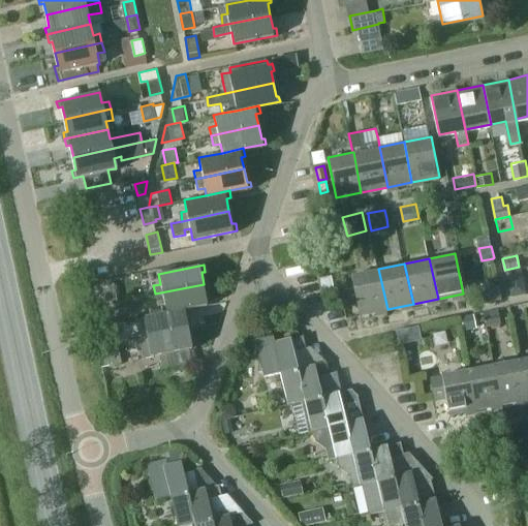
[(520,268),(506,271),(509,282),(520,280),(522,276),(520,268)]
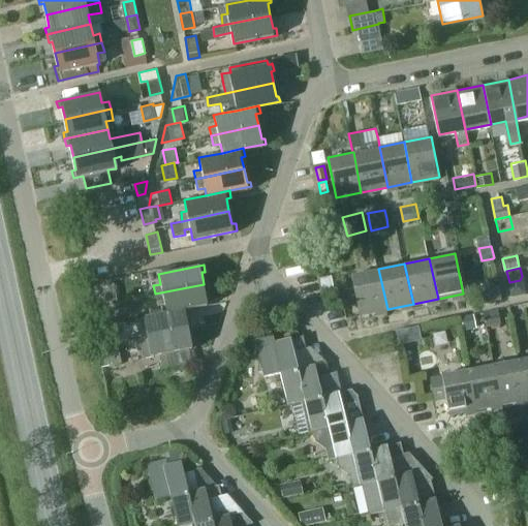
[(387,309),(378,269),(352,274),(361,314),(387,309)]
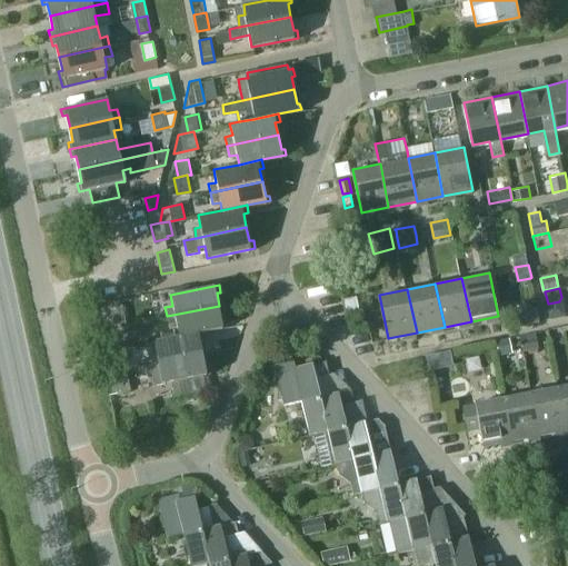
[(346,311),(360,308),(357,295),(344,297),(346,311)]
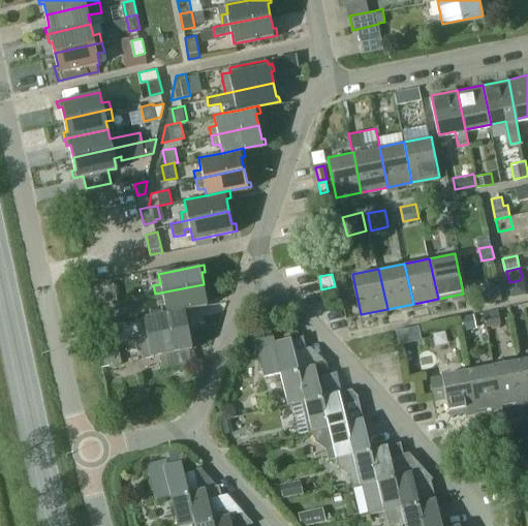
[(480,283),(486,303),(505,298),(500,278),(480,283)]
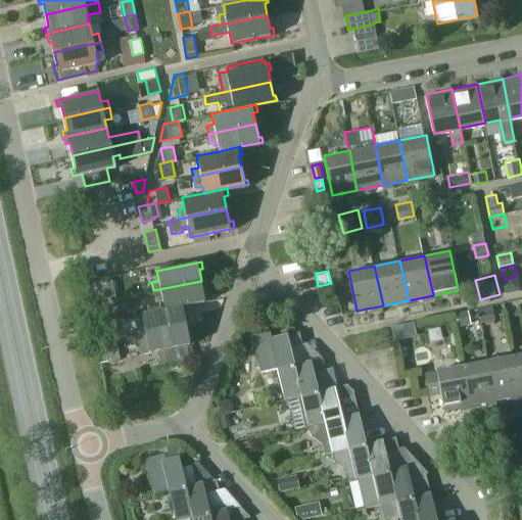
[(115,295),(112,280),(102,282),(105,297),(115,295)]
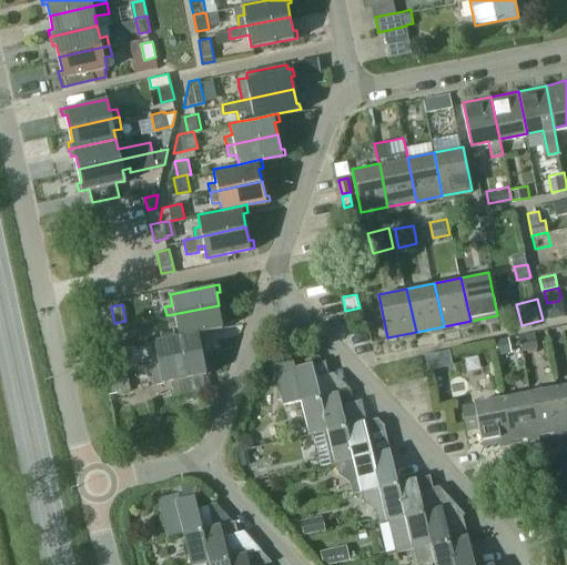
[(222,320),(219,305),(166,315),(169,326),(176,324),(179,335),(202,330),(225,325),(224,320),(222,320)]
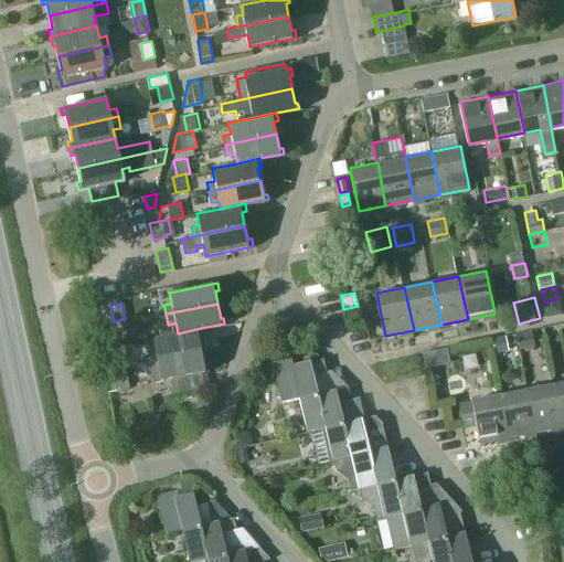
[(151,360),(202,350),(199,337),(203,336),(201,328),(178,333),(153,339),(156,350),(149,351),(151,360)]
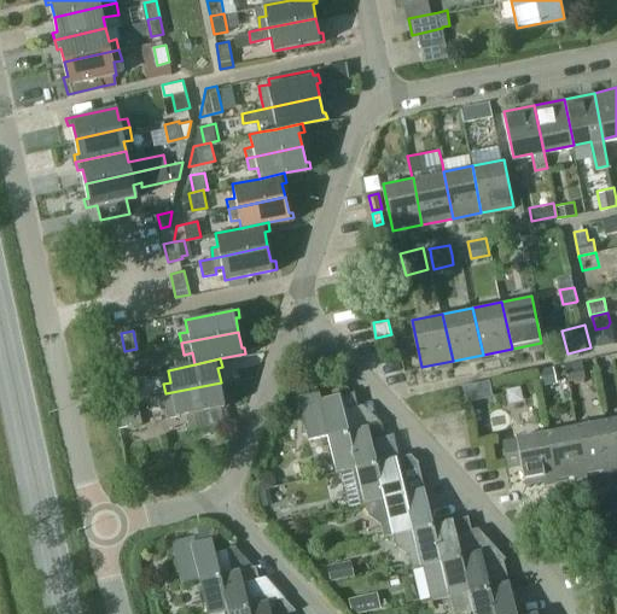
[(129,378),(133,378),(141,375),(139,360),(126,362),(129,378)]
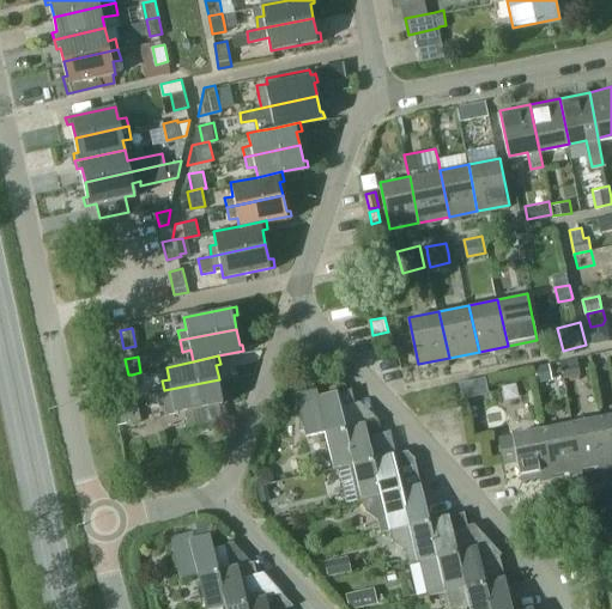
[(568,359),(562,360),(564,375),(580,372),(576,358),(568,359)]
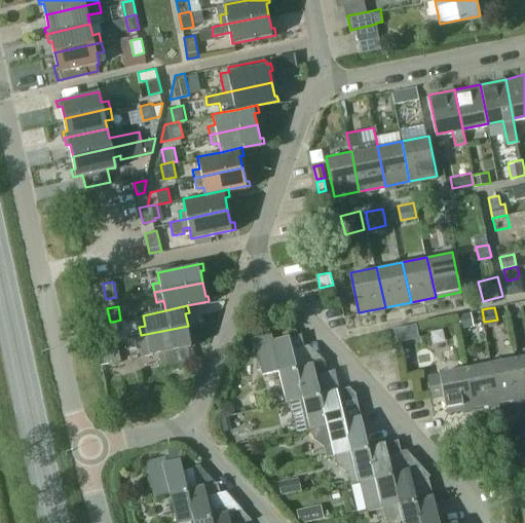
[(474,325),(471,311),(458,313),(461,327),(474,325)]
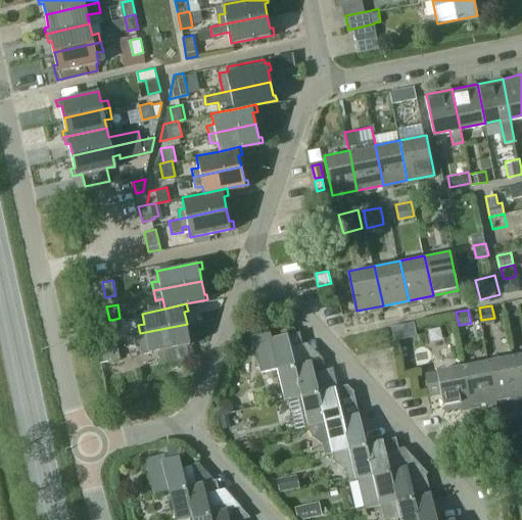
[(92,324),(96,342),(105,340),(104,337),(115,335),(112,320),(109,320),(92,324)]
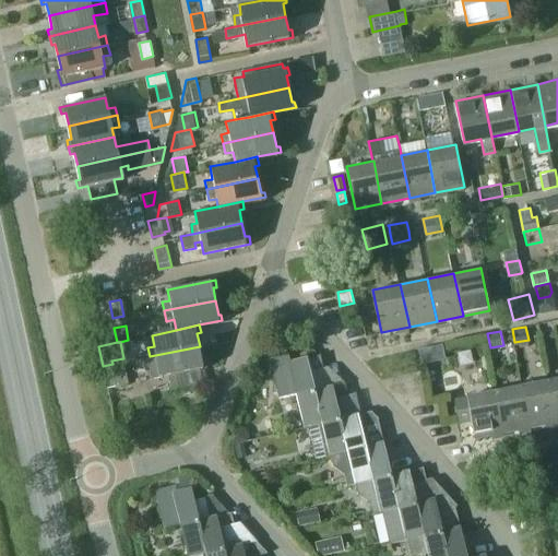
[(150,356),(132,359),(134,369),(150,366),(152,378),(209,366),(206,359),(203,361),(200,346),(150,356)]
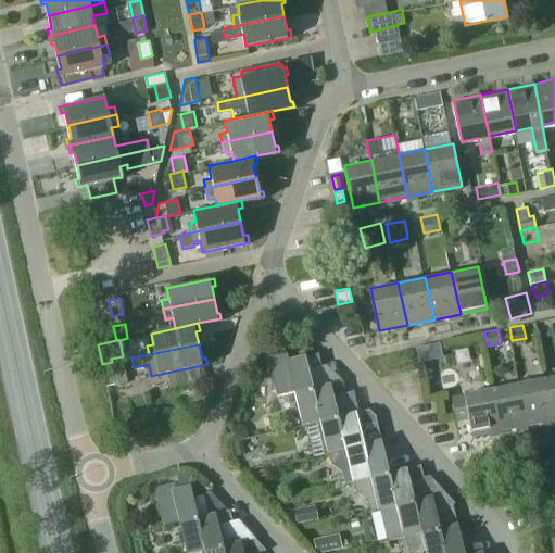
[(287,353),(268,357),(268,359),(269,359),(273,376),(272,389),(276,389),(277,394),(294,390),(302,423),(305,422),(320,418),(314,387),(310,367),(322,365),(319,352),(306,355),(304,349),(287,353)]
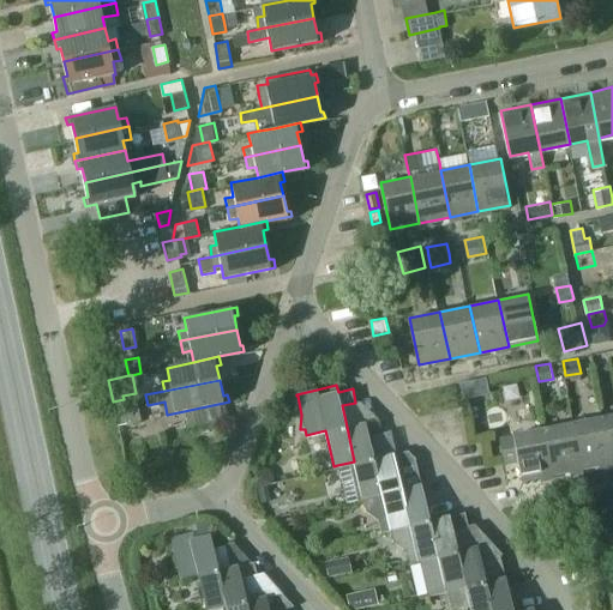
[(139,403),(125,405),(124,399),(113,402),(118,424),(127,423),(142,420),(139,403)]
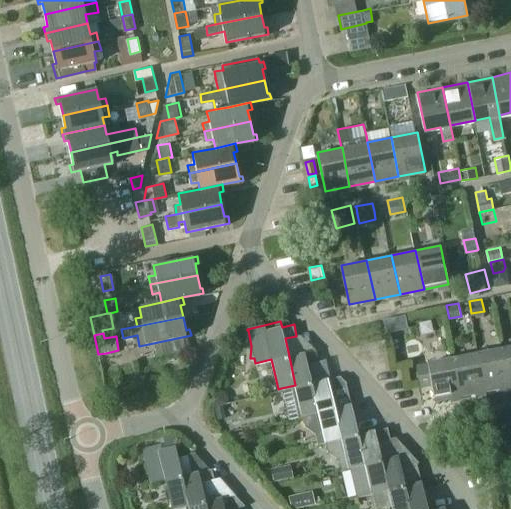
[(478,352),(486,390),(510,385),(503,347),(478,352)]
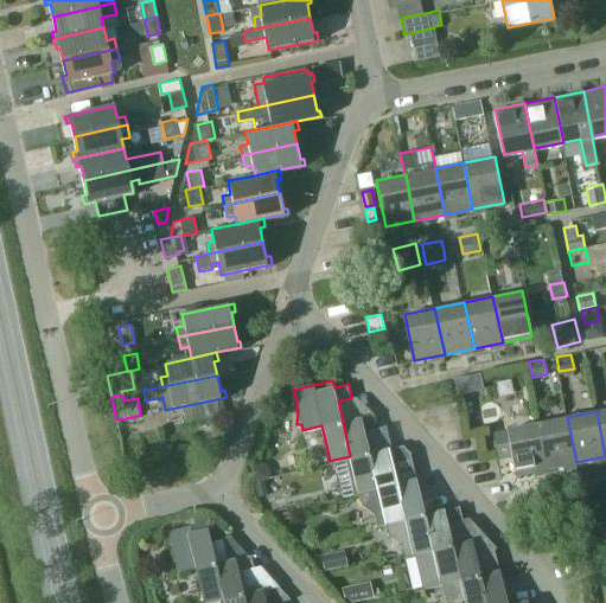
[(350,456),(333,460),(342,495),(358,492),(362,491),(377,487),(369,453),(364,429),(378,425),(376,414),(362,417),(343,422),(350,456)]
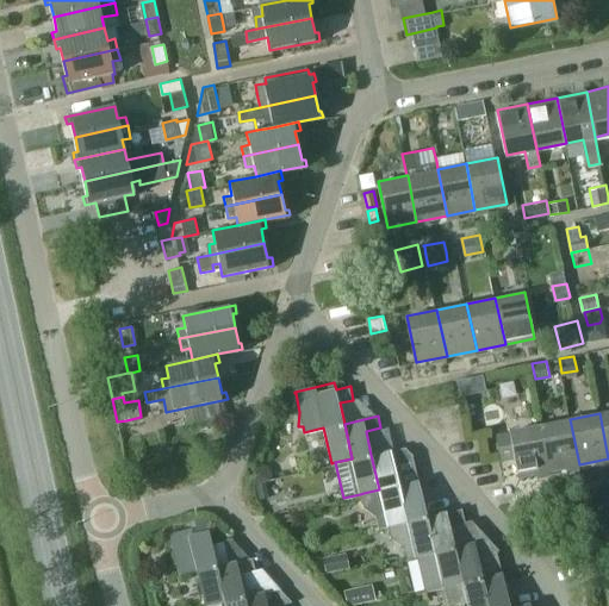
[(579,464),(570,419),(540,424),(550,470),(579,464)]
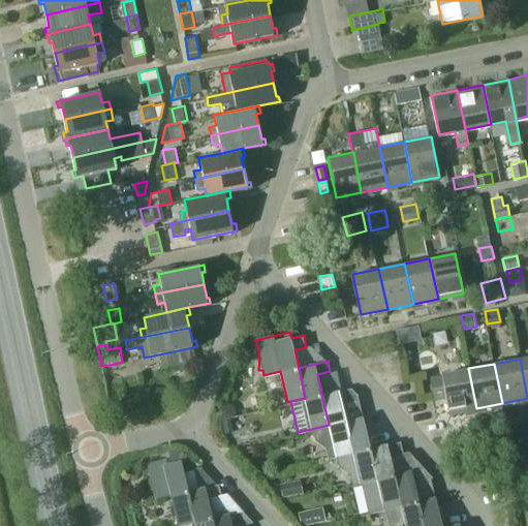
[(451,413),(476,408),(468,368),(430,376),(435,398),(447,396),(451,413)]
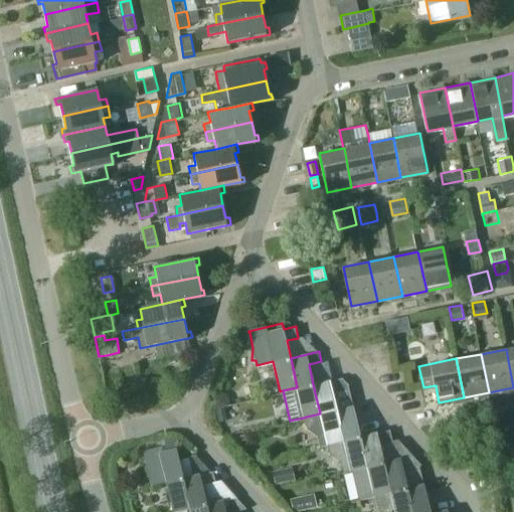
[(320,413),(307,416),(309,428),(319,435),(321,445),(330,443),(345,439),(338,409),(333,389),(345,387),(349,384),(350,383),(343,377),(313,384),(320,413)]
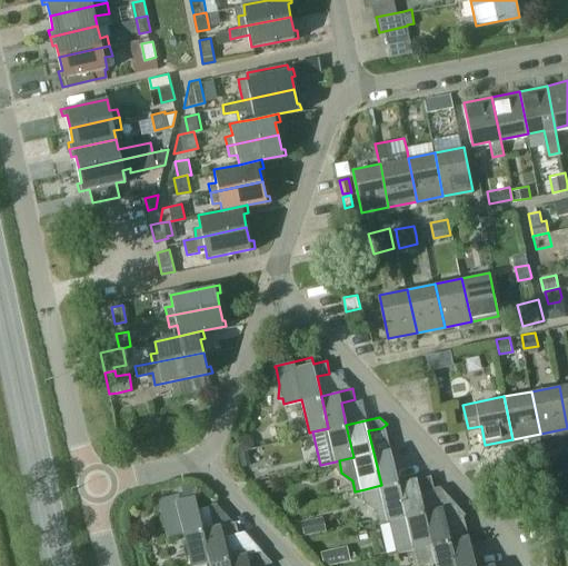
[(248,433),(242,432),(236,447),(236,449),(256,445),(253,438),(248,433)]
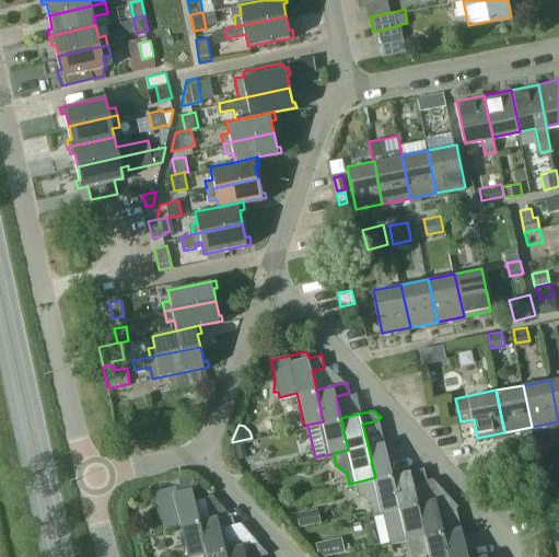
[(243,441),(235,443),(239,456),(247,455),(243,441)]
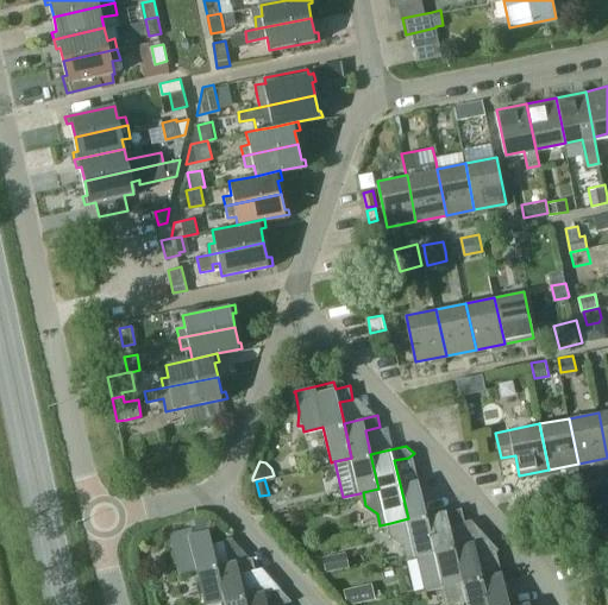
[(408,518),(390,523),(393,536),(405,544),(407,555),(418,554),(436,549),(427,515),(419,479),(400,484),(408,518)]
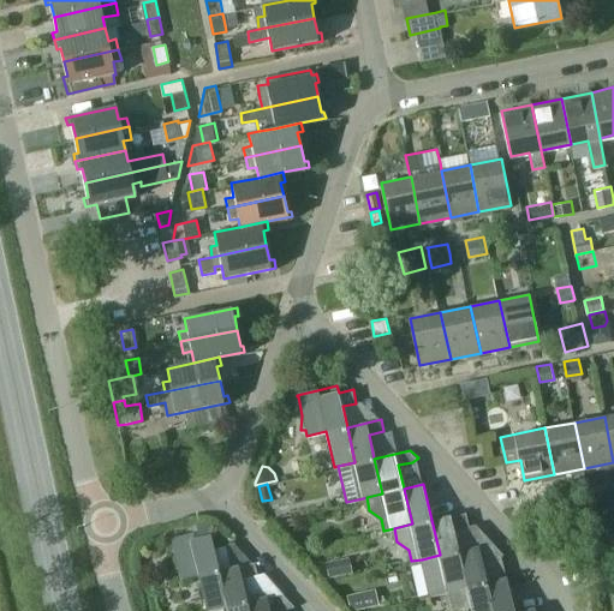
[(440,555),(422,559),(429,594),(448,591),(468,586),(459,551),(454,528),(469,525),(466,511),(451,515),(431,520),(440,555)]
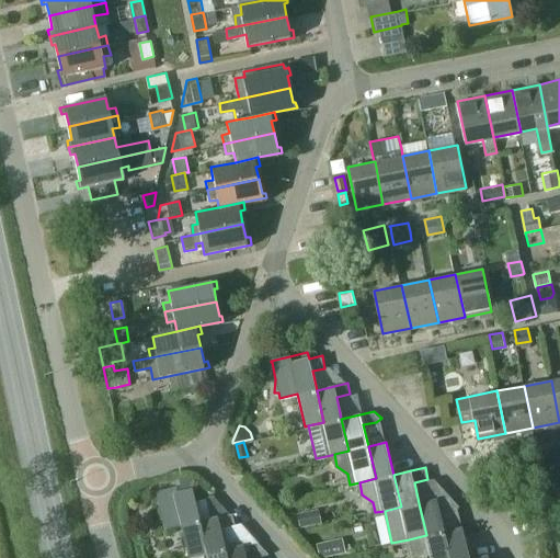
[(190,557),(207,553),(201,520),(193,489),(190,477),(175,480),(178,487),(158,491),(167,528),(182,525),(190,557)]
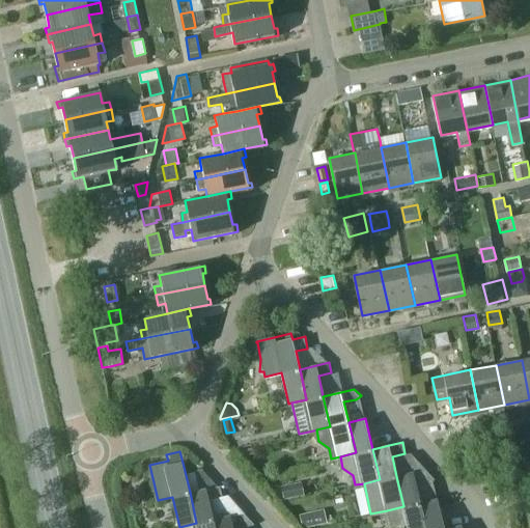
[(403,506),(387,510),(391,527),(407,523),(408,527),(425,527),(421,502),(417,483),(436,479),(427,469),(415,472),(414,472),(396,476),(403,506)]
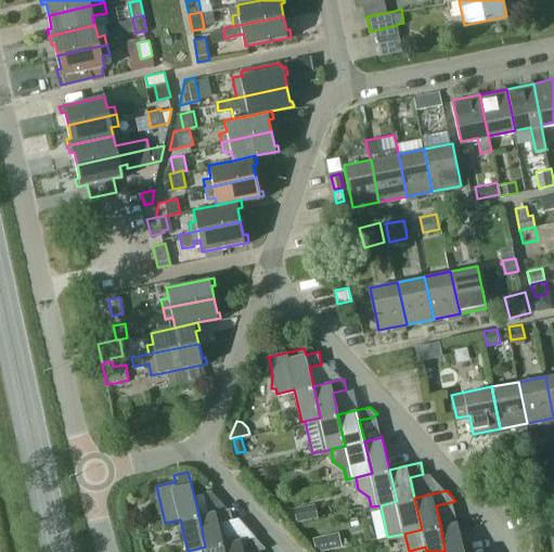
[(316,503),(294,508),(296,521),(318,515),(316,503)]
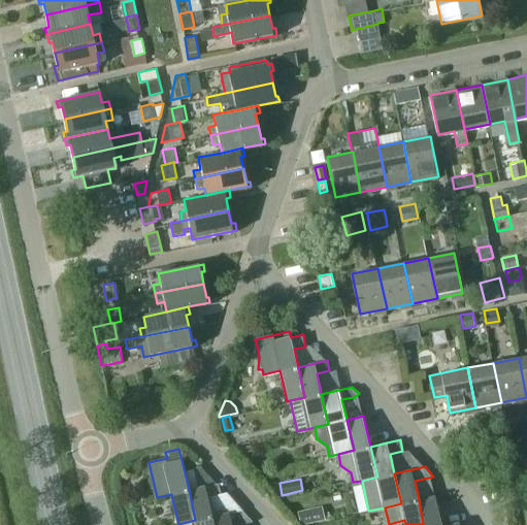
[(205,486),(189,489),(195,520),(196,524),(212,524),(211,517),(212,517),(210,509),(207,496),(221,493),(219,483),(205,486)]
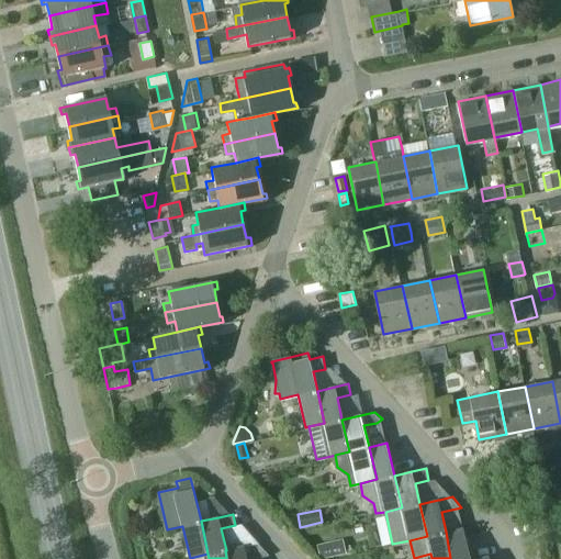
[(470,558),(464,528),(446,532),(450,558),(470,558)]
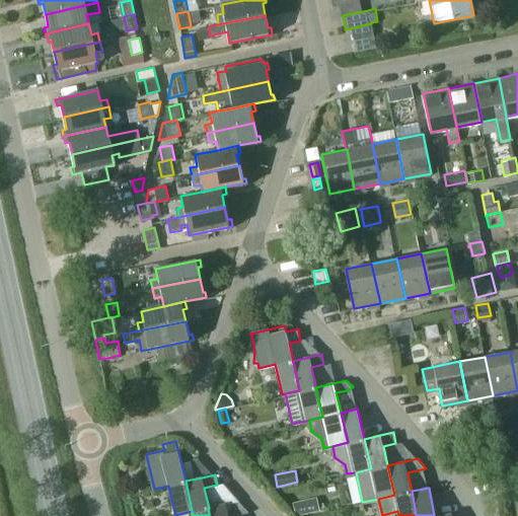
[(320,510),(317,497),(293,502),(296,515),(320,510)]
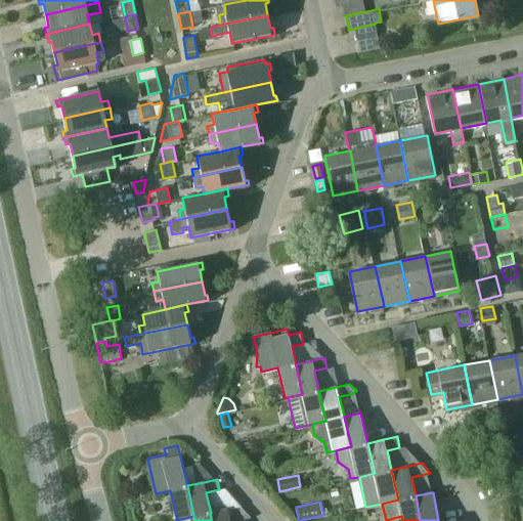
[(227,509),(211,513),(210,513),(211,520),(231,520),(251,517),(241,506),(227,509)]
